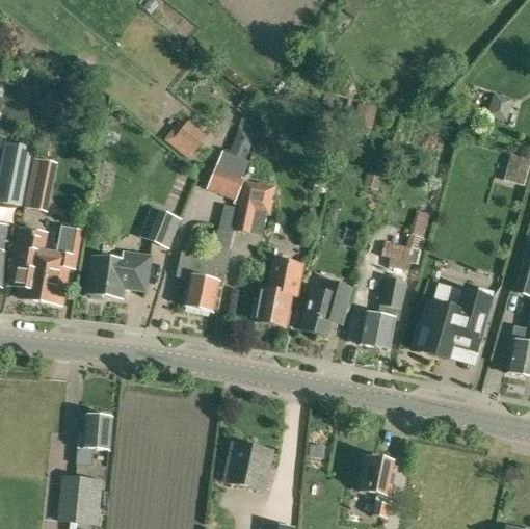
[(176,136),(194,152),(204,140),(185,125),(176,136)]
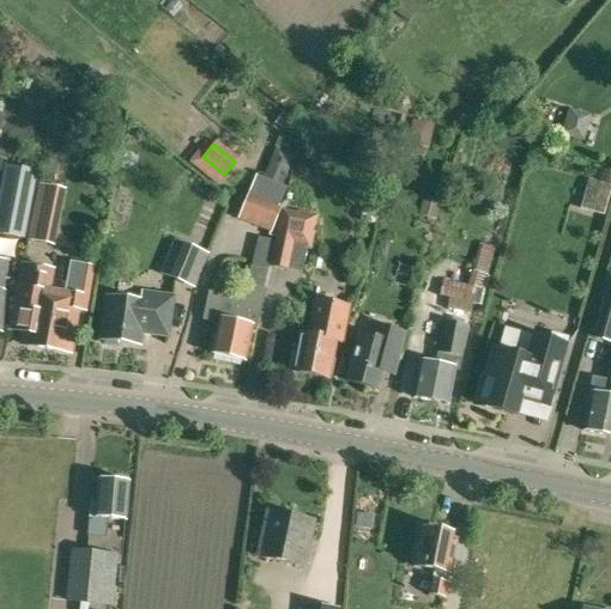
[(296,152),(278,145),(270,164),(289,171),(296,152)]
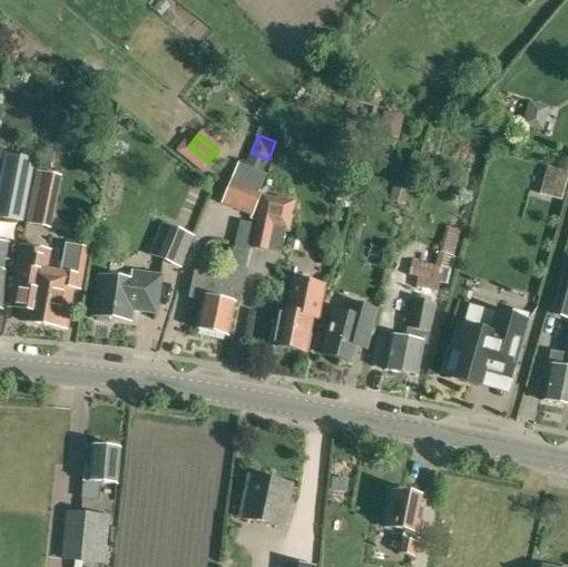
[(35,187),(30,207),(49,211),(57,174),(38,169),(35,186),(35,187)]
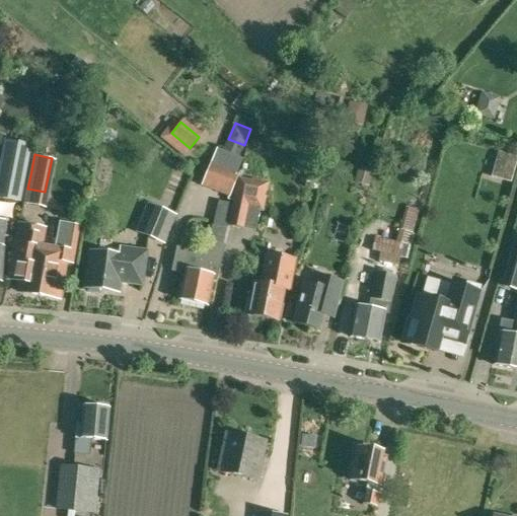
[(204,181),(231,193),(239,172),(212,161),(204,181)]
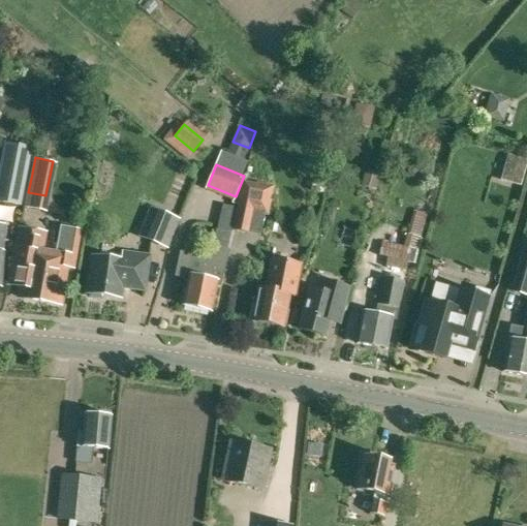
[(22,222),(28,192),(32,174),(32,173),(12,168),(9,181),(19,183),(16,202),(5,200),(1,221),(0,221),(0,284),(3,284),(5,249),(6,223),(11,220),(22,222)]
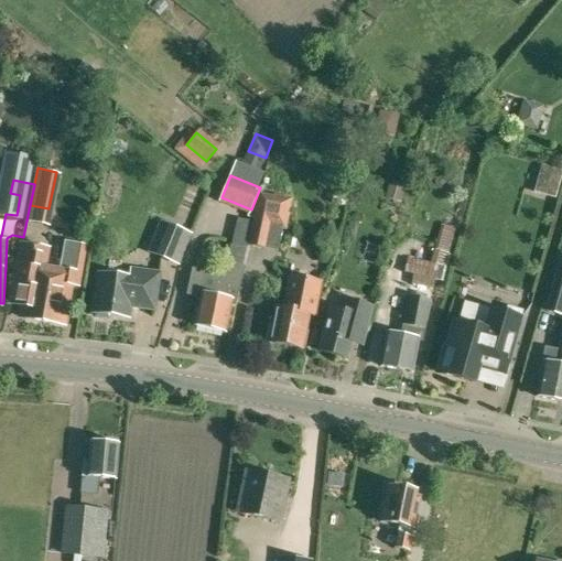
[(262,192),(255,226),(251,241),(266,245),(271,222),(287,225),(292,196),(276,192),(276,194),(262,192)]
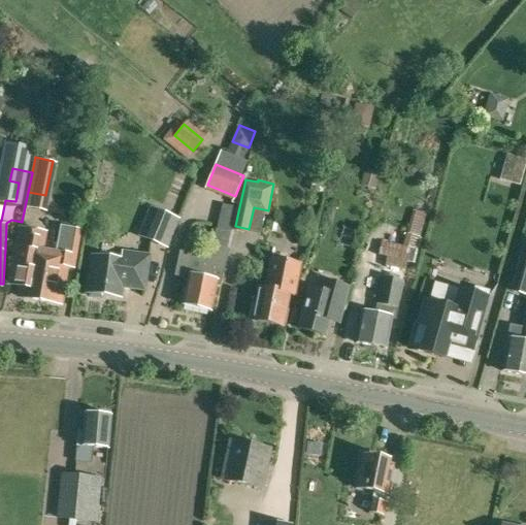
[(178,217),(152,206),(141,232),(168,243),(178,217)]
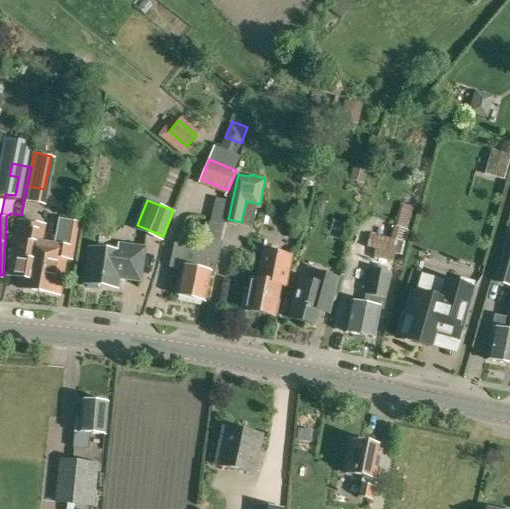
[(417,206),(405,202),(399,225),(396,224),(392,237),(371,232),(368,244),(376,247),(375,255),(372,267),(371,267),(365,303),(353,300),(347,330),(374,336),(380,307),(385,307),(391,271),(392,271),(394,259),(395,252),(402,253),(404,239),(406,240),(409,228),(411,228),(417,206)]
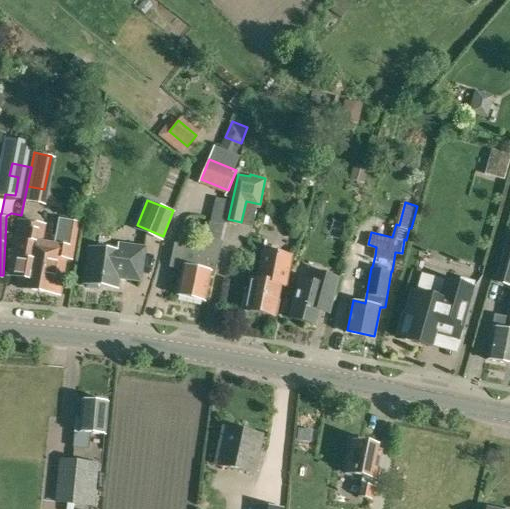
[(60,292),(66,255),(72,256),(78,220),(60,217),(56,242),(41,240),(44,223),(20,219),(13,256),(25,258),(20,285),(60,292)]
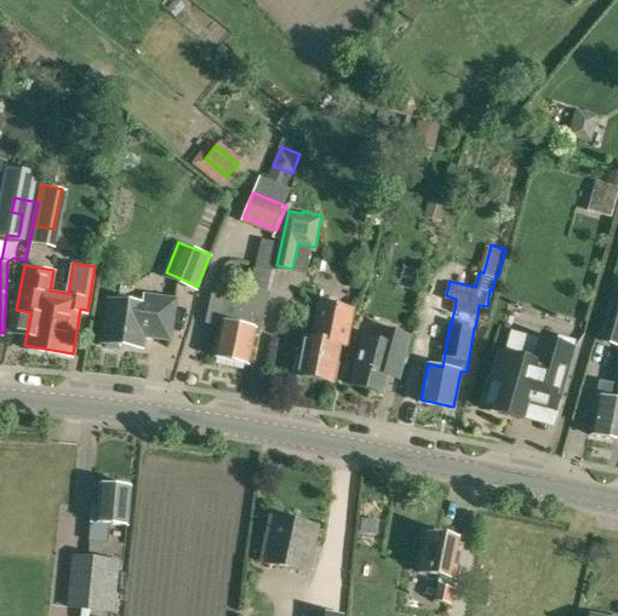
[(617,280),(613,289),(612,289),(599,341),(617,346),(617,280)]
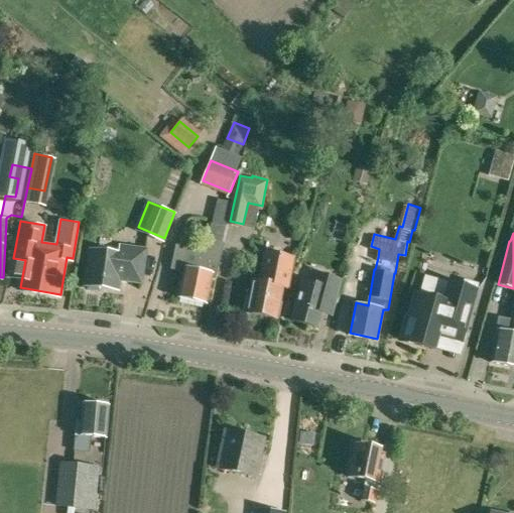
[(217,274),(225,242),(211,238),(208,250),(177,243),(172,267),(184,270),(179,295),(208,301),(214,273),(217,274)]
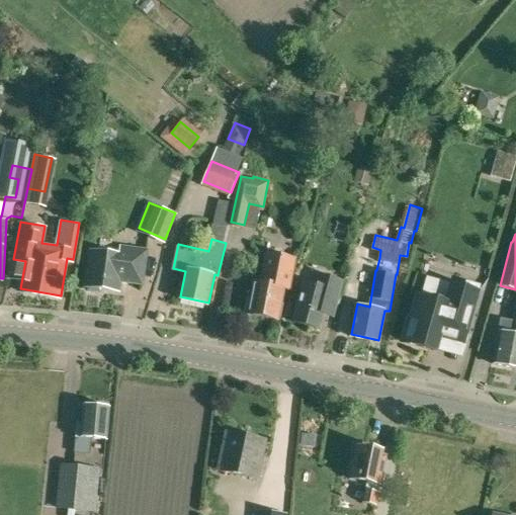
[(143,281),(147,249),(123,246),(122,253),(91,249),(87,284),(119,288),(121,278),(143,281)]
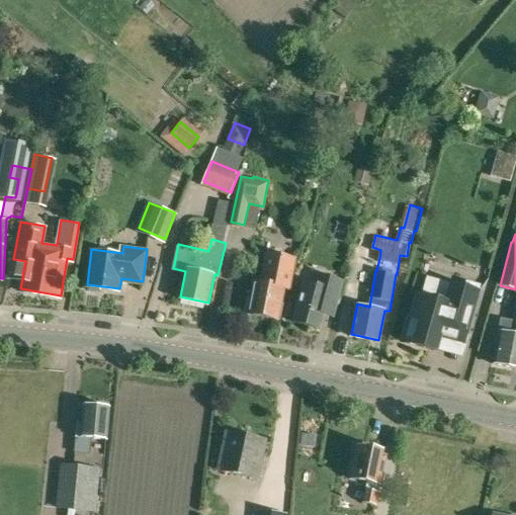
[(267,251),(261,280),(255,279),(249,312),(278,317),(284,285),(290,286),(296,256),(267,251)]
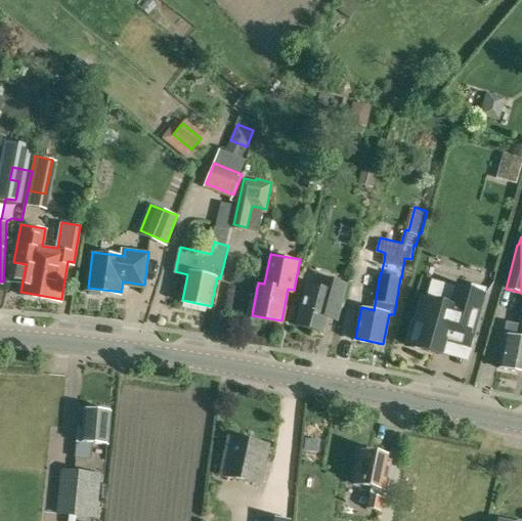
[(343,307),(349,283),(324,276),(321,287),(309,283),(298,323),(323,331),(331,303),(343,307)]
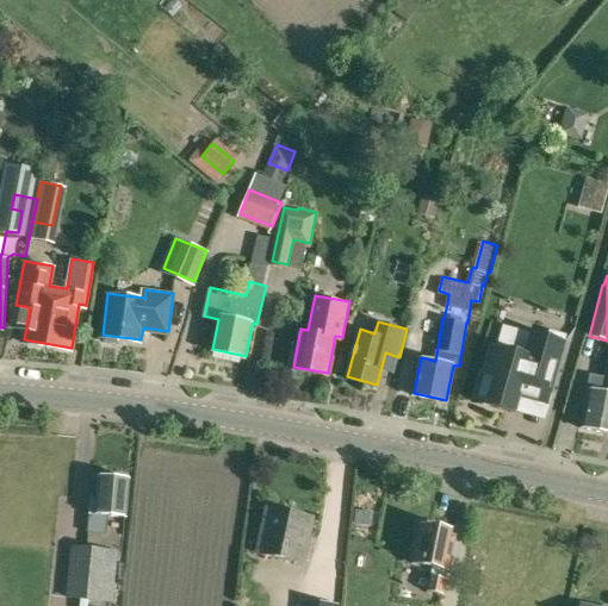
[(482,373),(475,399),(507,408),(512,391),(519,393),(521,385),(551,393),(565,341),(568,333),(550,328),(547,336),(531,331),(525,354),(492,344),(484,373),(482,373)]
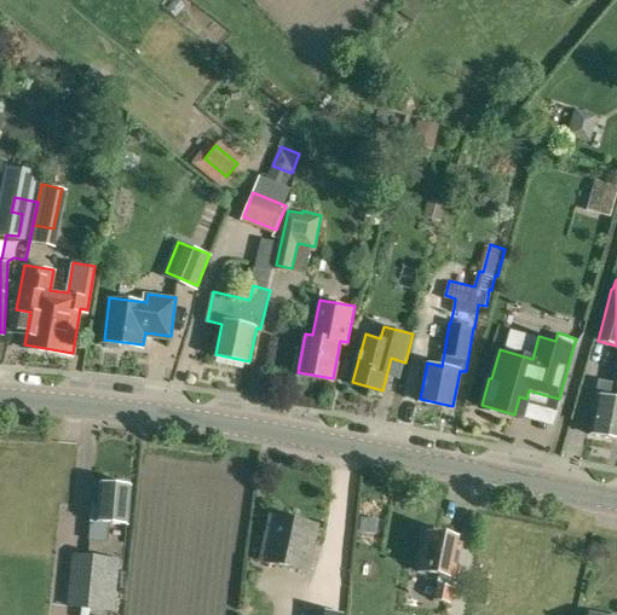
[(616,373),(613,383),(600,381),(598,394),(597,394),(589,431),(616,437),(616,373)]
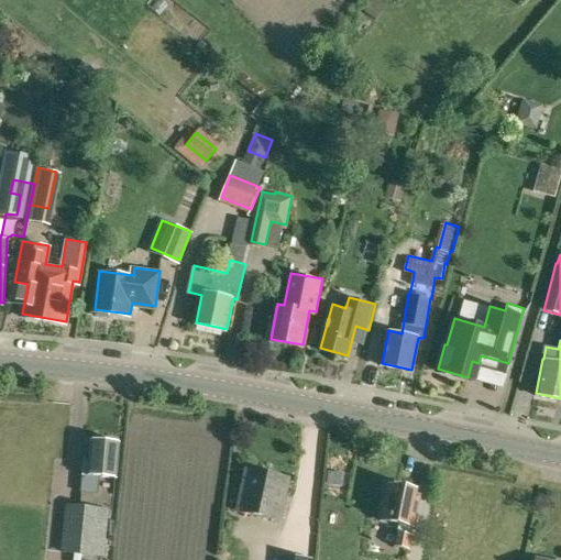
[(116,475),(119,441),(92,439),(90,459),(86,459),(83,489),(98,491),(99,474),(116,475)]
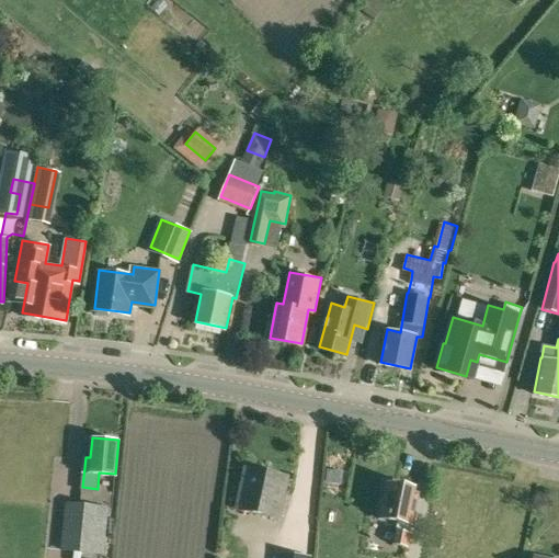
[(278,515),(287,474),(248,466),(239,508),(278,515)]
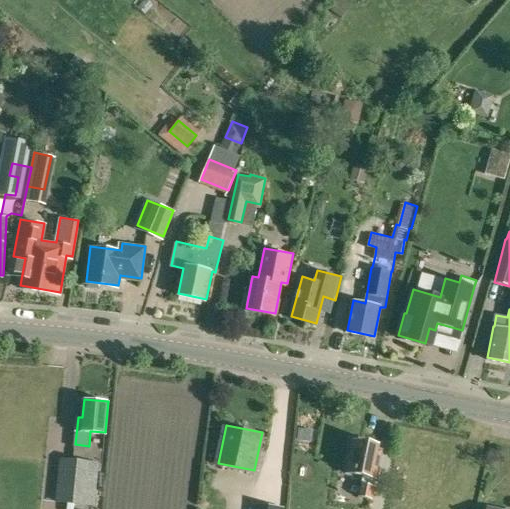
[(372,497),(382,449),(377,448),(378,443),(355,439),(348,471),(364,474),(360,494),(372,497)]
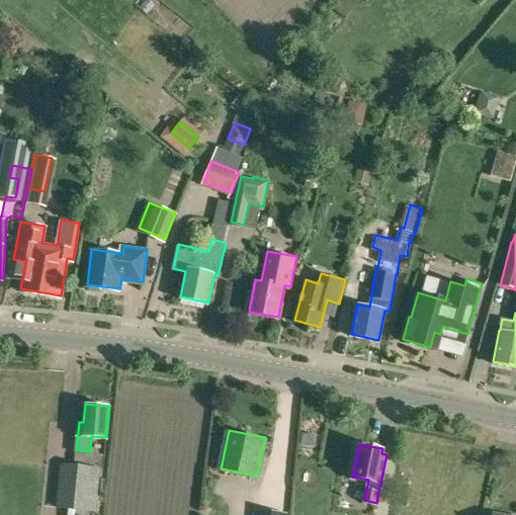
[(60,488),(62,488),(60,507),(85,509),(86,490),(88,464),(63,461),(60,488)]
